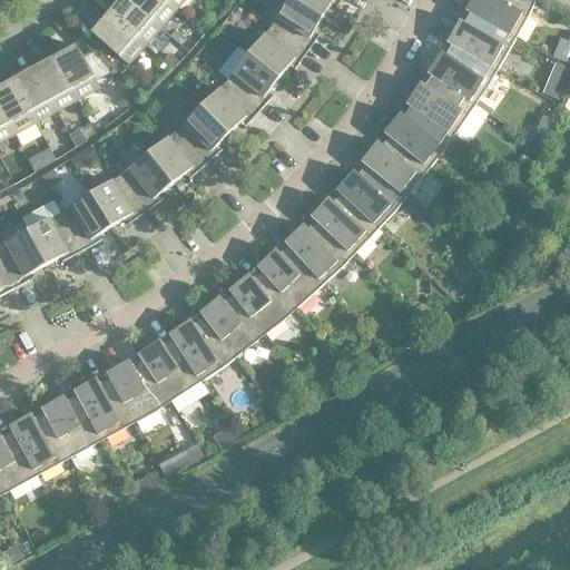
[(160,29),(126,0),(120,0),(107,15),(145,47),(160,29)]
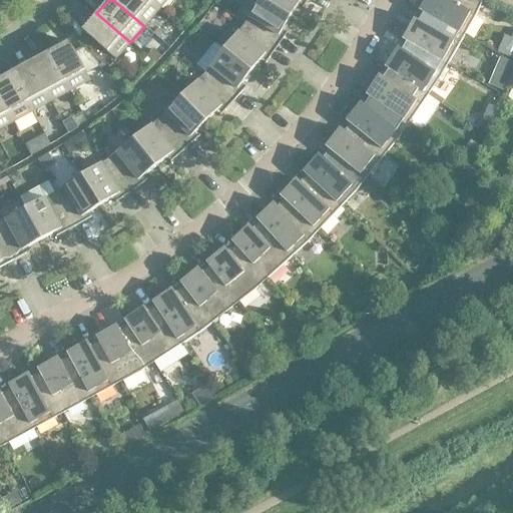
[(158,10),(146,0),(113,0),(144,26),(158,10)]
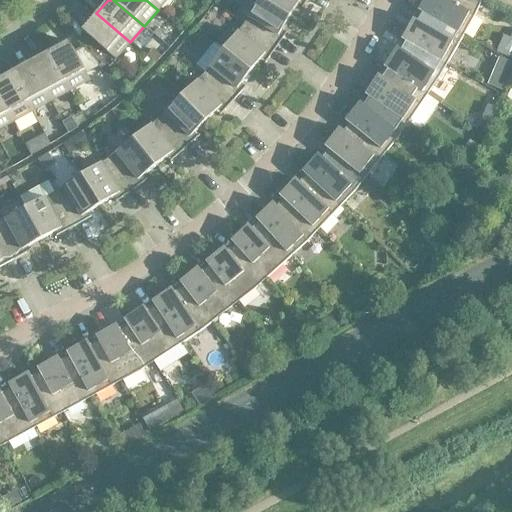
[(146,0),(158,10),(166,0),(146,0)]
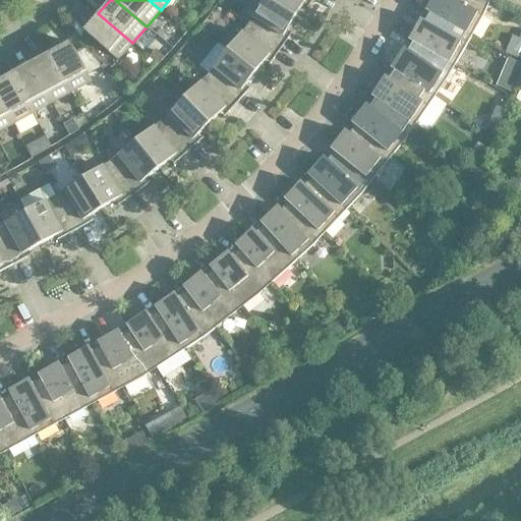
[(294,17),(267,0),(263,0),(247,25),(280,49),(288,38),(283,36),(294,17)]
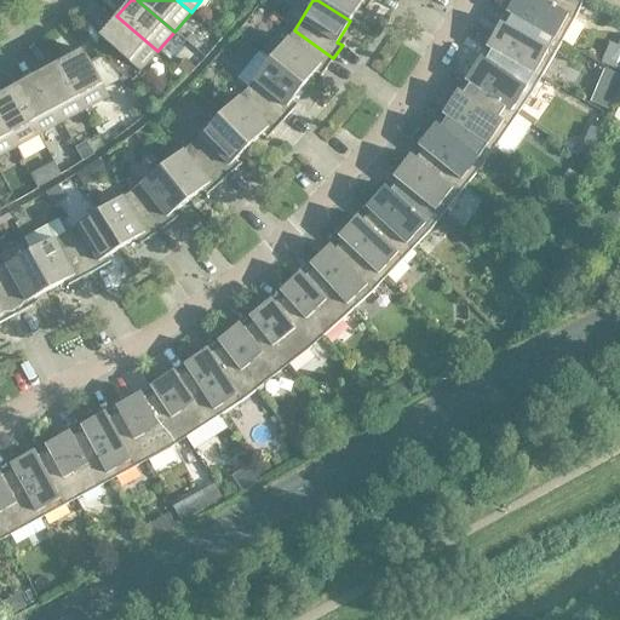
[(371,0),(317,0),(350,21),(363,0),(365,0),(369,3),(371,0)]
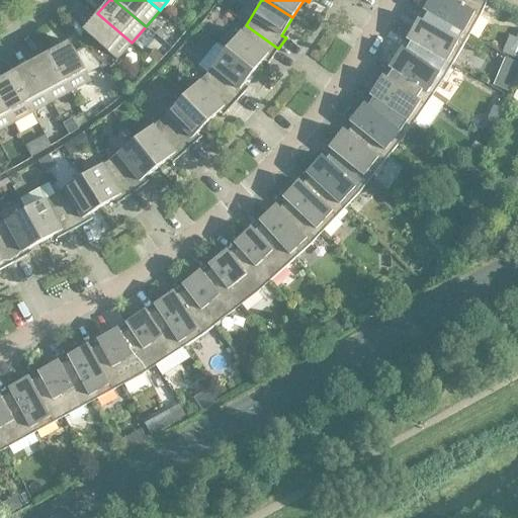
[(428,0),(422,11),(427,13),(427,12),(468,35),(480,17),(487,2),(482,0),(434,0),(432,0),(428,0)]
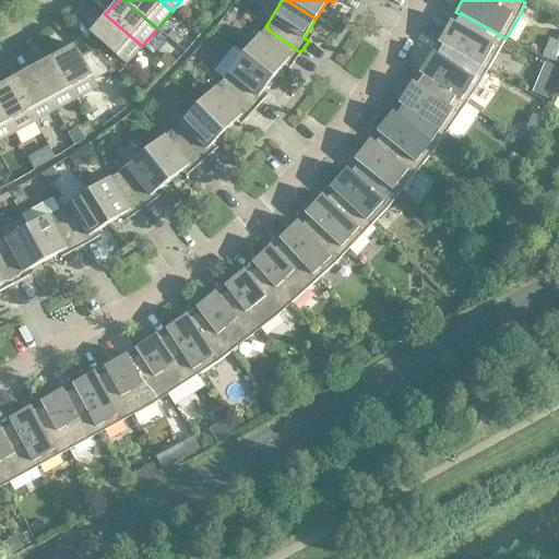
[(461,13),(461,14),(450,32),(445,30),(438,44),(442,46),(443,45),(487,70),(506,38),(461,13)]
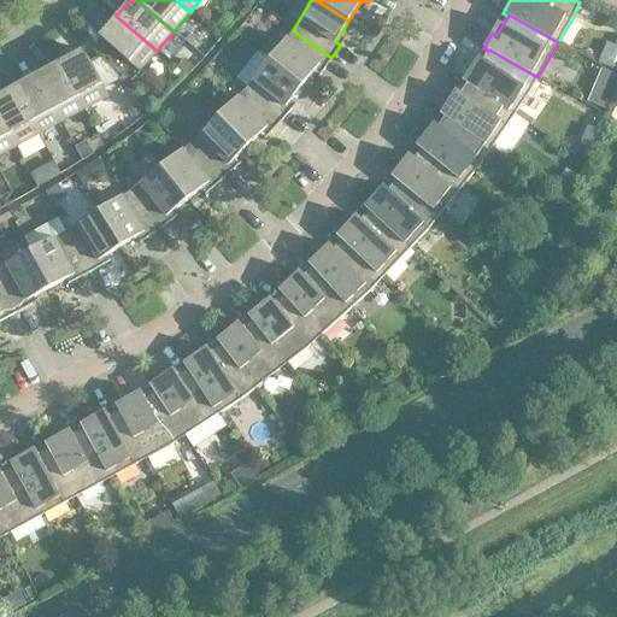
[(157,51),(116,16),(99,37),(116,52),(107,60),(130,81),(157,51)]
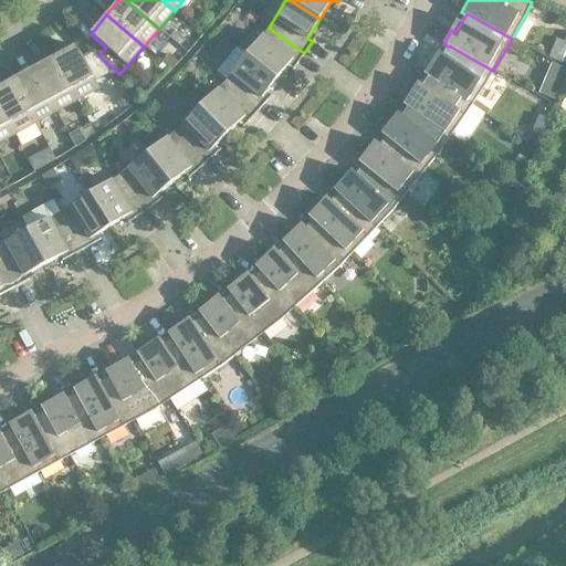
[(304,53),(269,28),(247,55),(276,80),(292,61),(296,65),(304,53)]
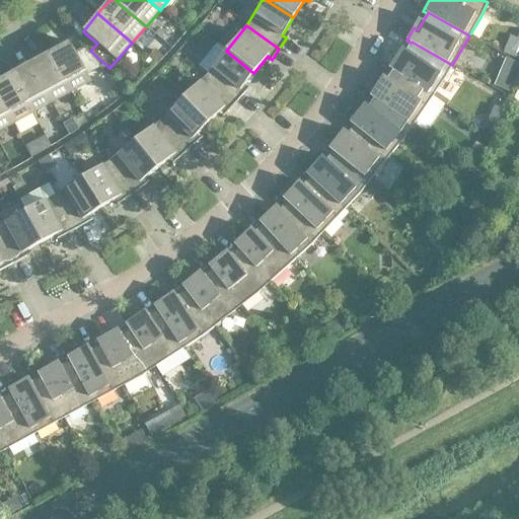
[(412,42),(411,43),(405,51),(400,59),(396,56),(388,68),(392,71),(393,70),(432,96),(445,79),(452,65),(412,42)]
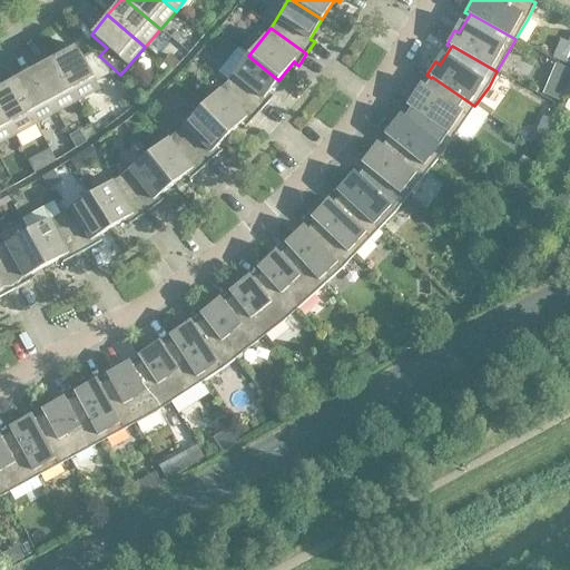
[(76,47),(58,56),(53,58),(77,101),(99,89),(76,47)]
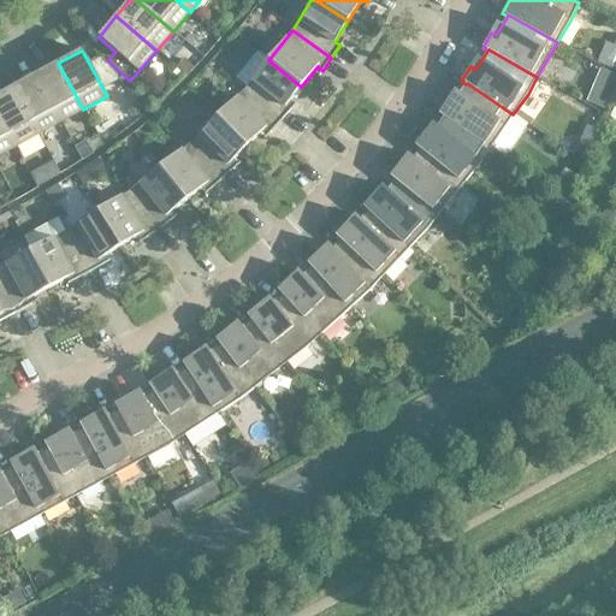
[(236,82),(244,89),(280,122),(291,110),(285,106),(301,87),(268,60),(266,63),(256,55),(236,82)]
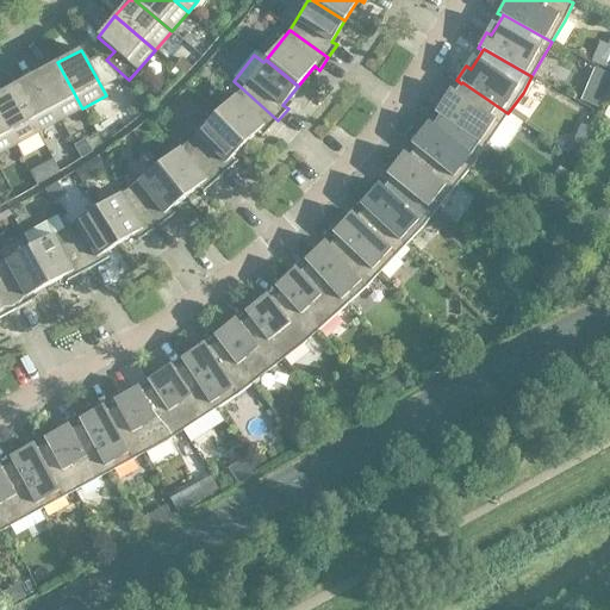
[(184,75),(192,67),(180,56),(173,66),(184,75)]
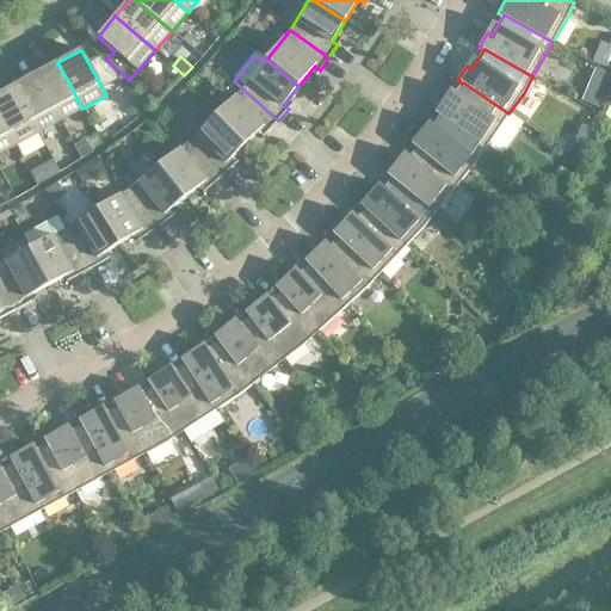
[(82,109),(57,62),(35,75),(61,122),(82,109)]
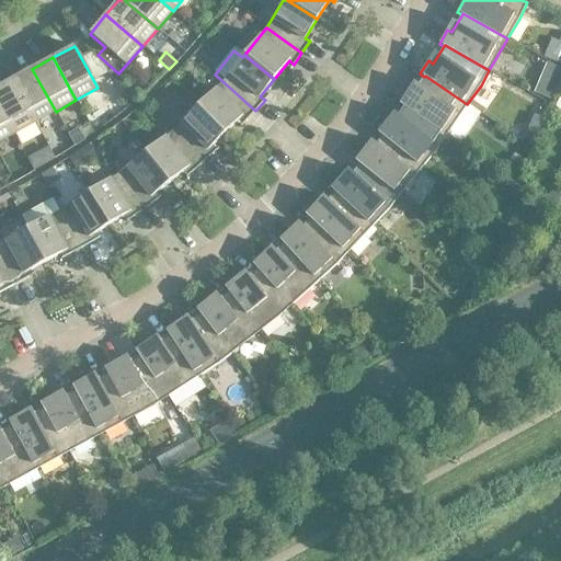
[(56,112),(32,69),(11,80),(35,123),(56,112)]
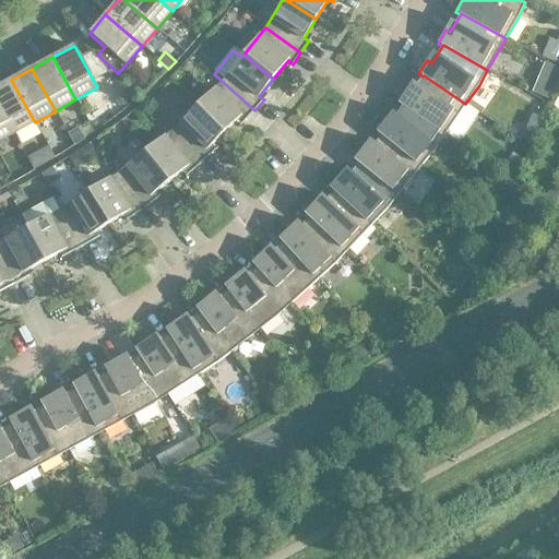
[(424,75),(423,76),(411,93),(406,91),(397,104),(402,106),(403,105),(444,134),(465,104),(424,75)]
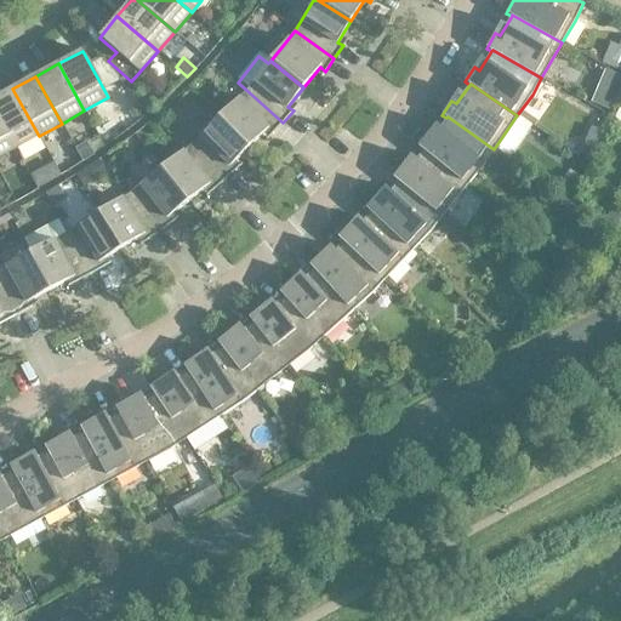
[(39,136),(12,89),(0,95),(0,120),(16,148),(39,136)]
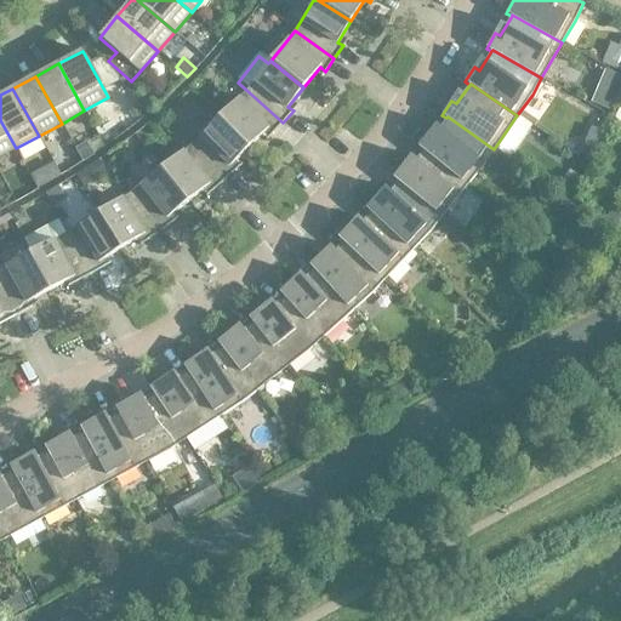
[(283,123),(246,90),(218,118),(249,148),(267,130),(272,135),(283,123)]
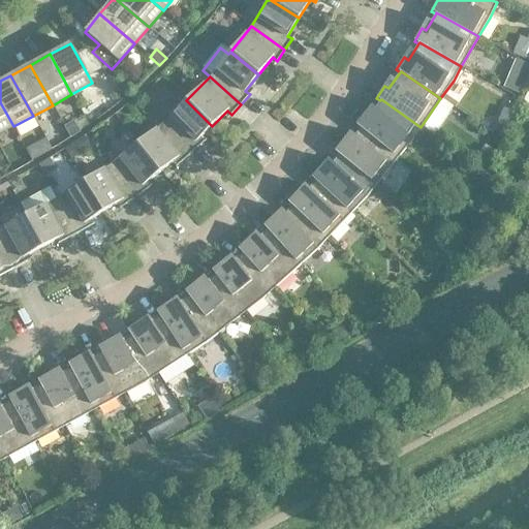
[(381,99),(380,100),(375,109),(369,117),(366,114),(355,125),(360,128),(361,127),(399,157),(412,139),(421,127),(381,99)]
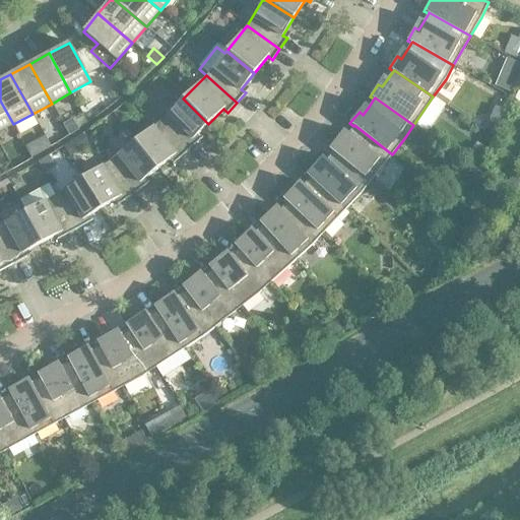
[(208,124),(183,99),(160,121),(187,151),(197,142),(193,138),(208,124)]
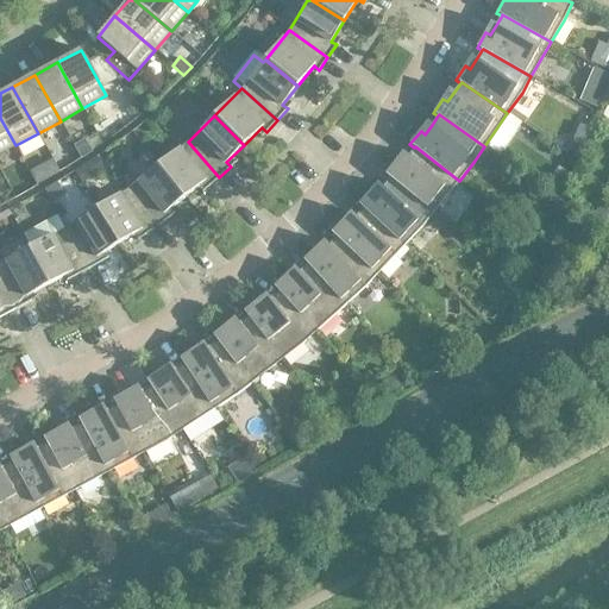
[(0,154),(16,145),(0,118),(0,154)]
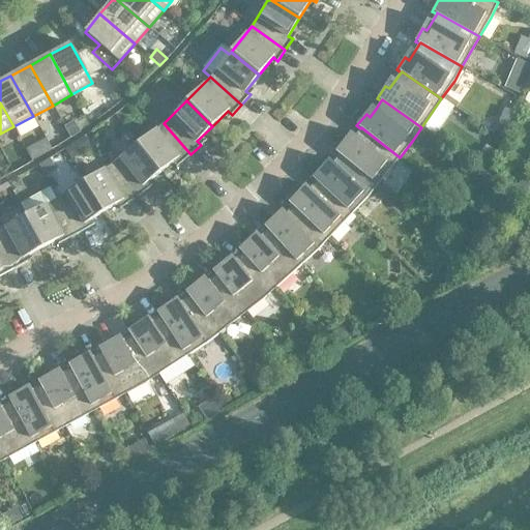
[(503,109),(495,130),(503,135),(512,112),(503,109)]
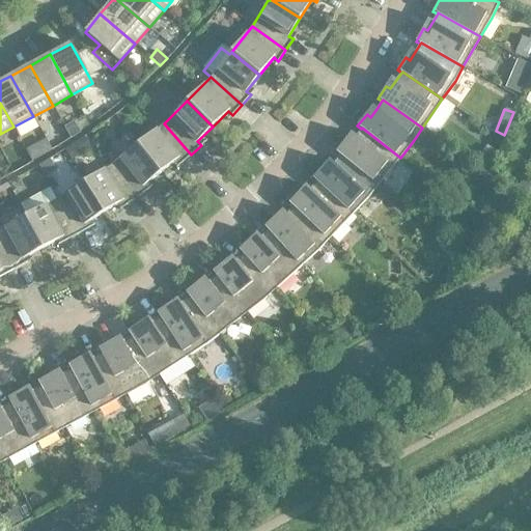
[(71,137),(80,132),(74,120),(64,127),(71,137)]
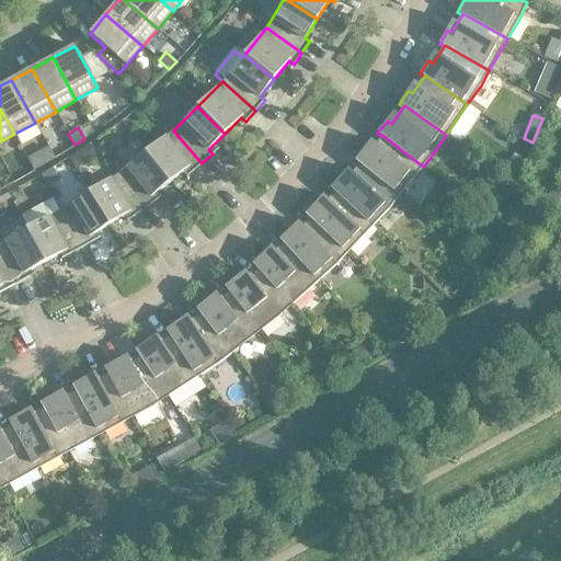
[(202,163),(173,130),(146,152),(170,182),(187,168),(192,173),(202,163)]
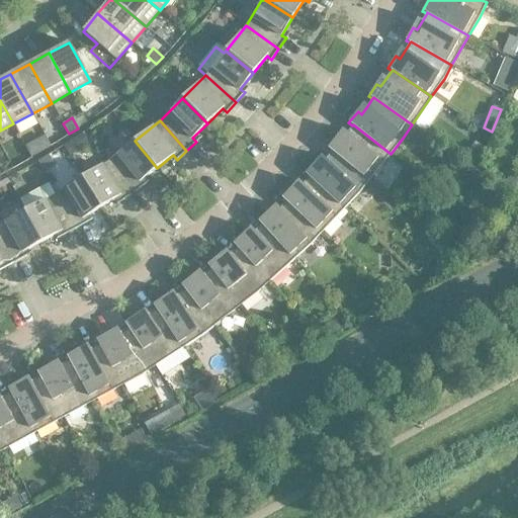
[(353,124),(352,125),(340,141),(337,138),(328,149),(332,152),(332,151),(368,181),(391,154),(353,124)]
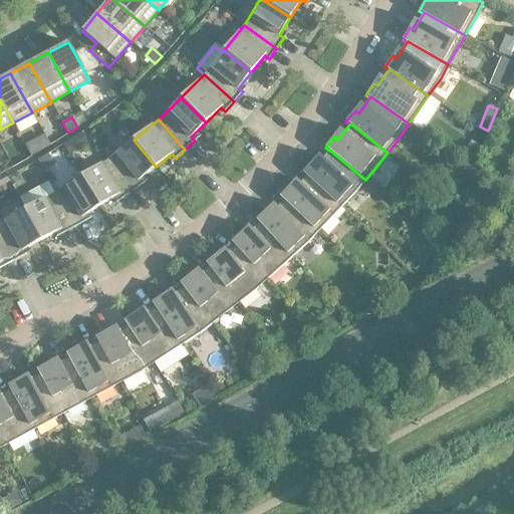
[(42,149),(49,145),(43,133),(35,137),(42,149)]
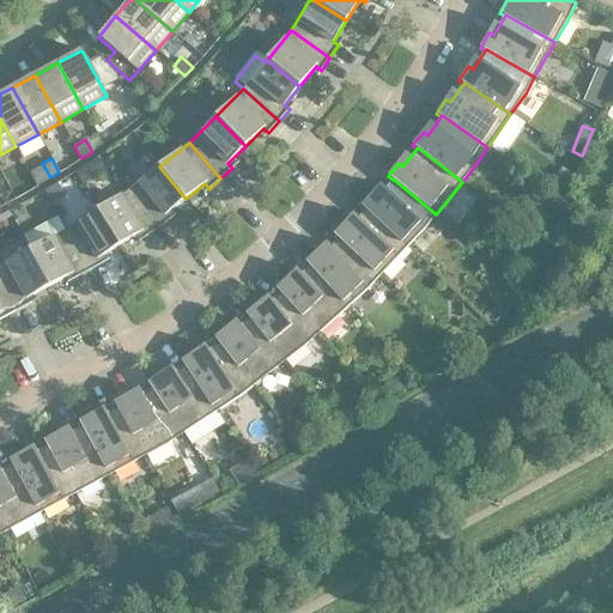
[(86,165),(74,173),(83,184),(93,177),(86,165)]
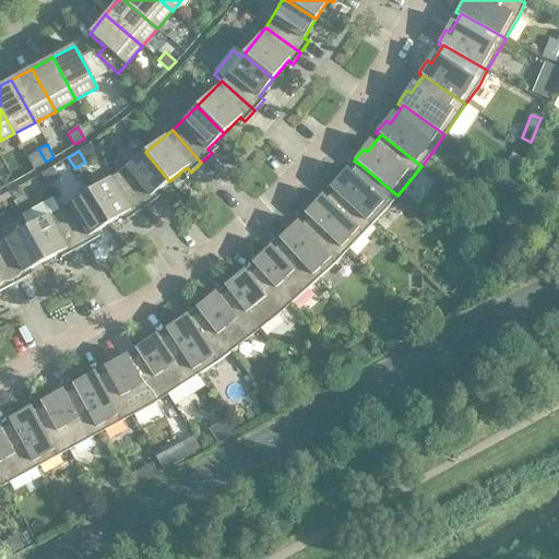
[(169,181),(145,152),(118,173),(143,209),(155,200),(152,195),(169,181)]
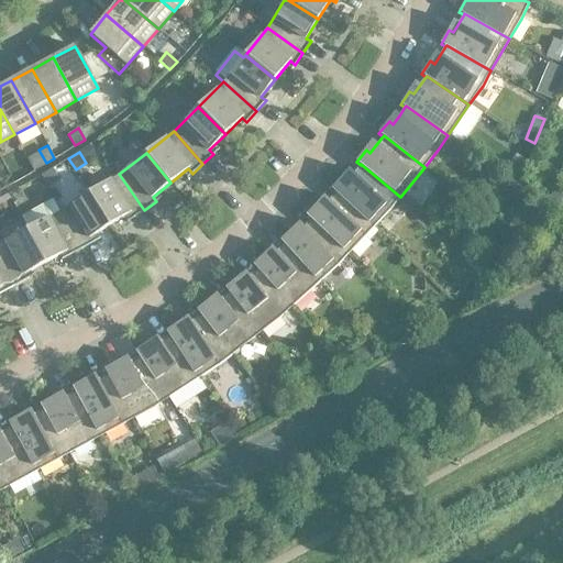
[(515,157),(506,174),(518,180),(528,165),(515,157)]
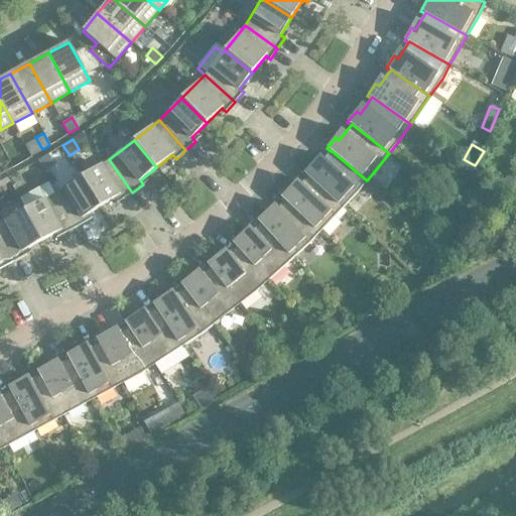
[(331,150),(331,151),(324,159),(317,165),(313,162),(304,173),(307,176),(308,175),(343,208),(358,191),(367,180),(331,150)]
